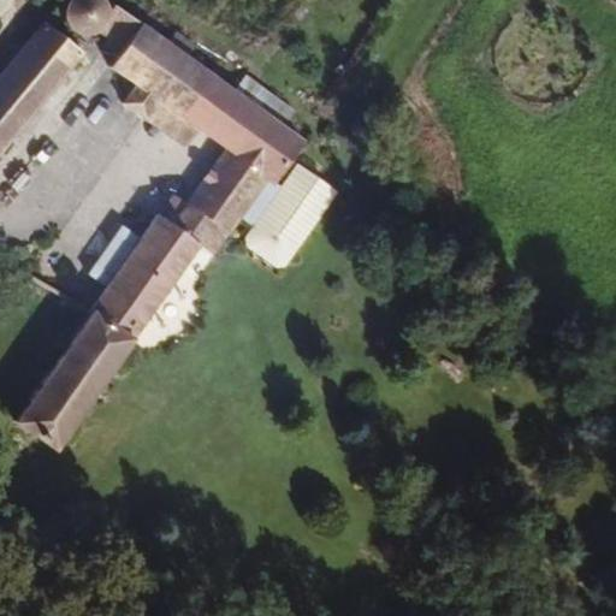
[(108,21),(101,28),(111,36),(128,12),(111,0),(105,0),(108,7),(108,15),(108,21)]
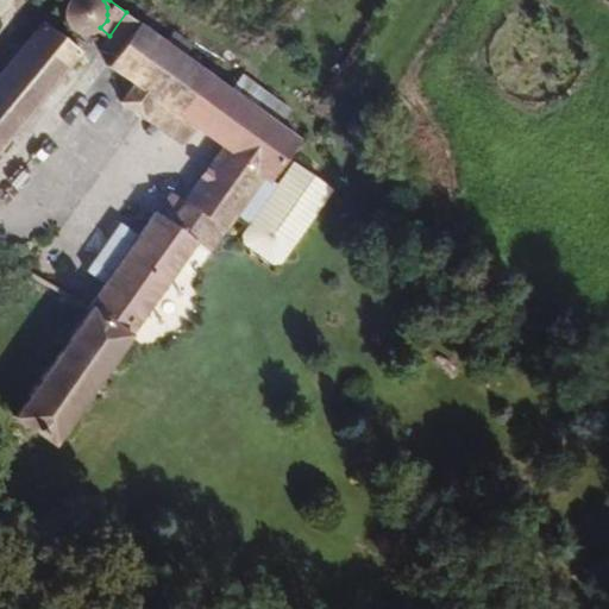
[(126,12),(110,36),(105,44),(120,56),(143,24),(126,12)]
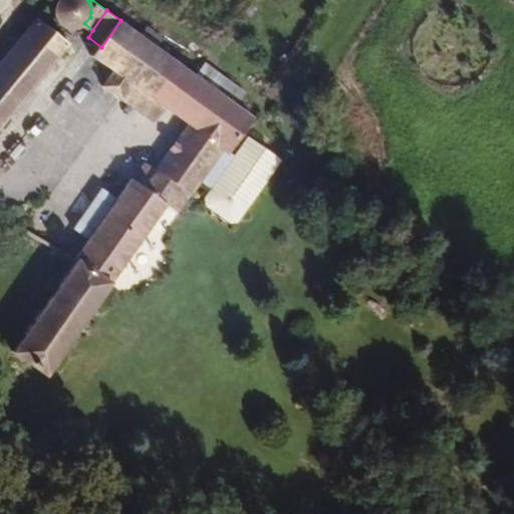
[(37,17),(0,62),(0,124),(67,44),(37,17)]
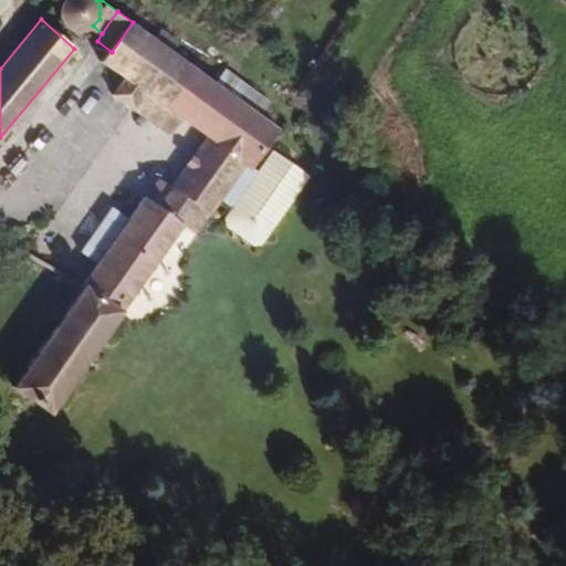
[(103,258),(84,283),(16,383),(50,408),(198,205),(212,211),(222,199),(233,206),(259,171),(248,164),(275,125),(236,98),(243,85),(227,74),(219,86),(176,54),(184,42),(167,29),(158,41),(133,22),(112,52),(105,62),(129,80),(118,95),(138,108),(148,95),(209,138),(160,207),(148,197),(129,221),(103,258)]
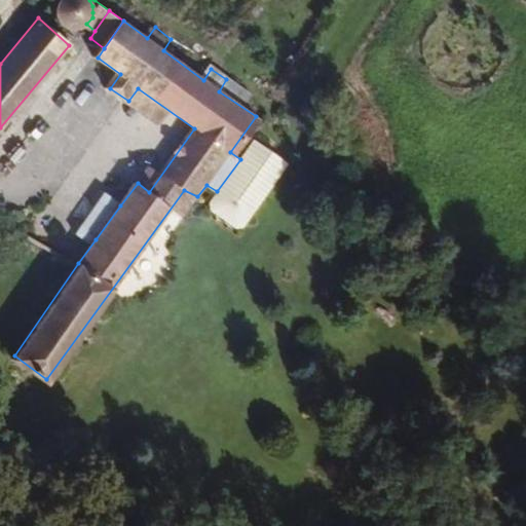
[(240,159),(217,191),(210,201),(209,210),(233,227),(242,227),(289,163),(255,139),(240,159)]
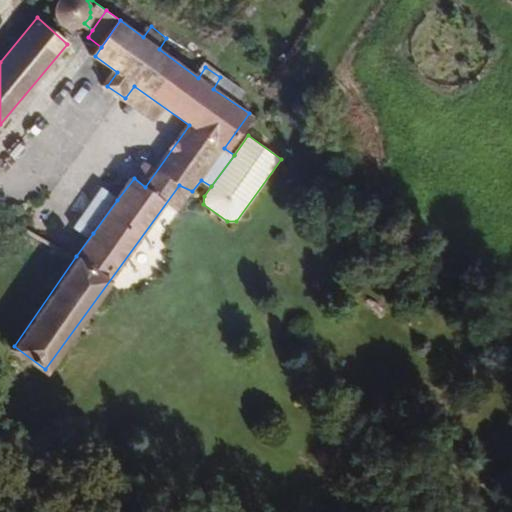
[(87,227),(93,233),(117,200),(109,195),(87,227)]
